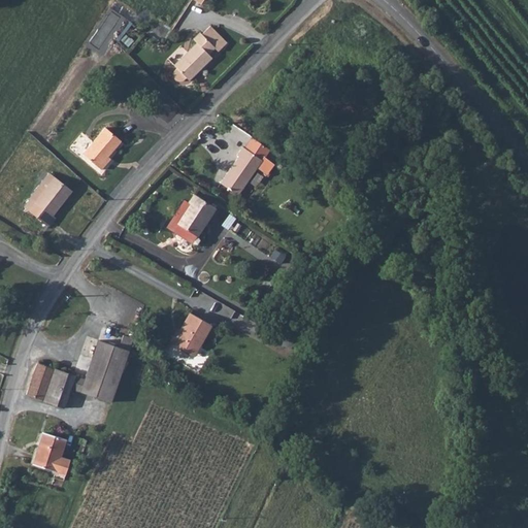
[(202,33),(200,32),(193,39),(197,43),(174,66),(177,68),(176,70),(175,72),(174,75),(174,76),(175,78),(176,80),(178,81),(180,81),(184,81),(186,79),(187,77),(190,80),(211,58),(207,55),(213,47),(218,52),(227,42),(210,26),(202,33)]
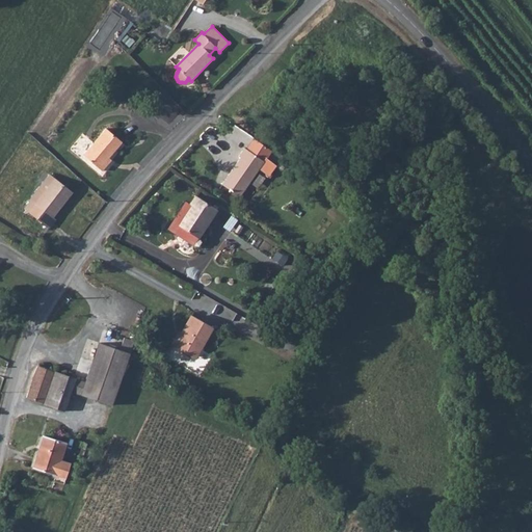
[(108,159),(124,140),(108,127),(85,154),(104,169),(111,161),(108,159)]
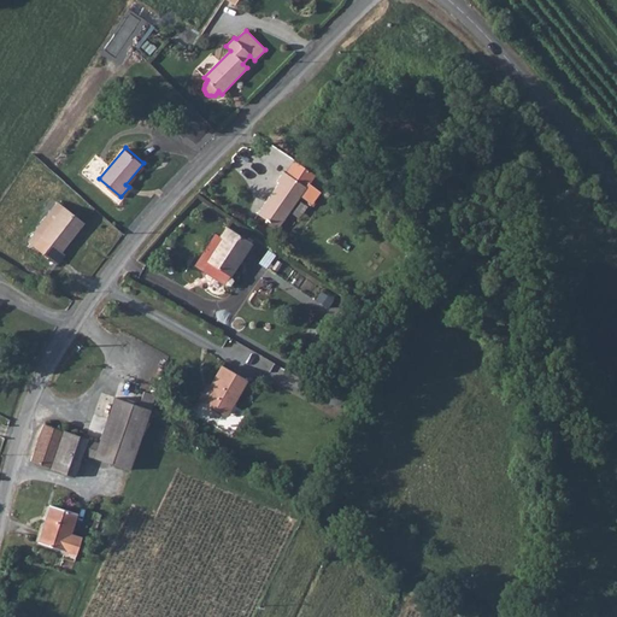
[(256,215),(276,229),(298,198),(309,205),(313,199),(303,191),(280,175),(272,184),(275,186),(256,215)]
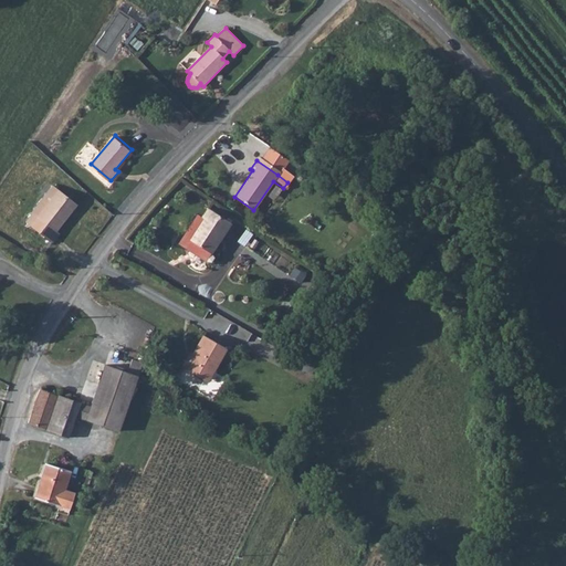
[(278,175),(287,182),(290,179),(280,171),(278,175)]
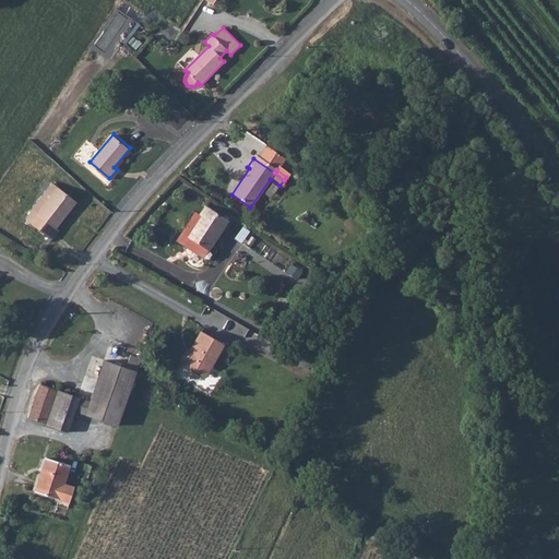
[(57,226),(76,201),(59,186),(38,212),(34,207),(26,217),(52,238),(59,229),(57,226)]
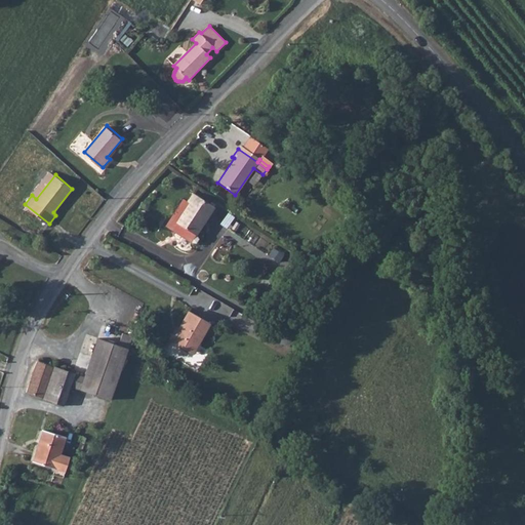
[(190,201),(177,220),(197,234),(214,205),(194,192),(189,200),(190,201)]
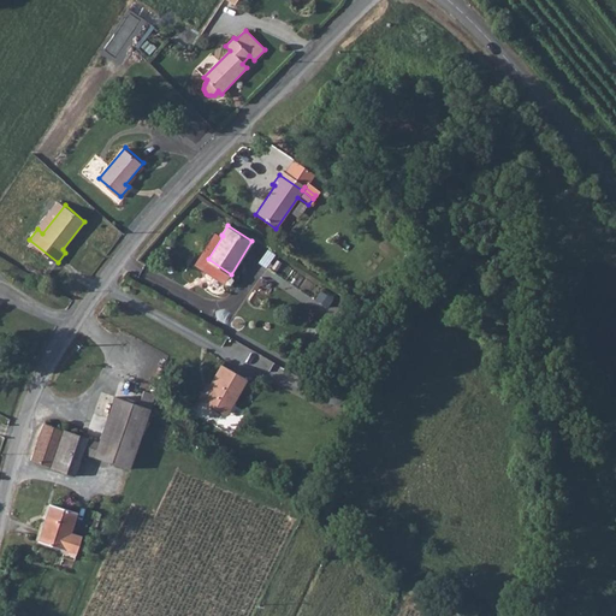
[(221,235),(215,231),(195,264),(229,284),(234,276),(231,274),(208,259),(223,236),(221,235)]
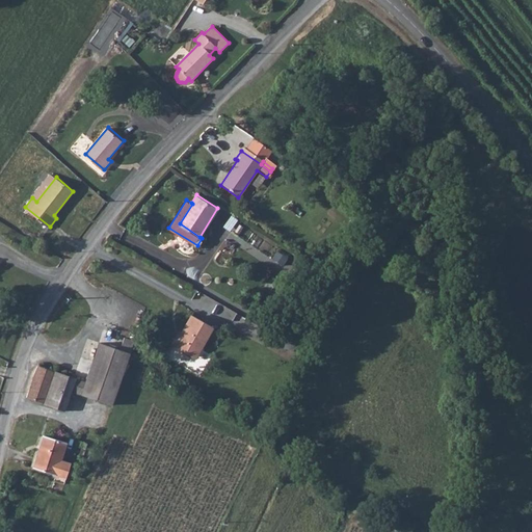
[(191,318),(183,337),(184,338),(183,342),(178,340),(174,350),(186,355),(204,325),(191,318)]
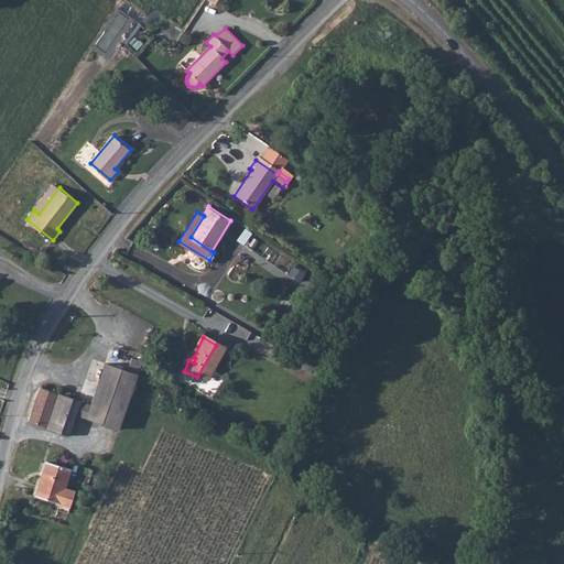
[(209,370),(215,372),(226,349),(216,345),(197,377),(205,380),(209,370)]
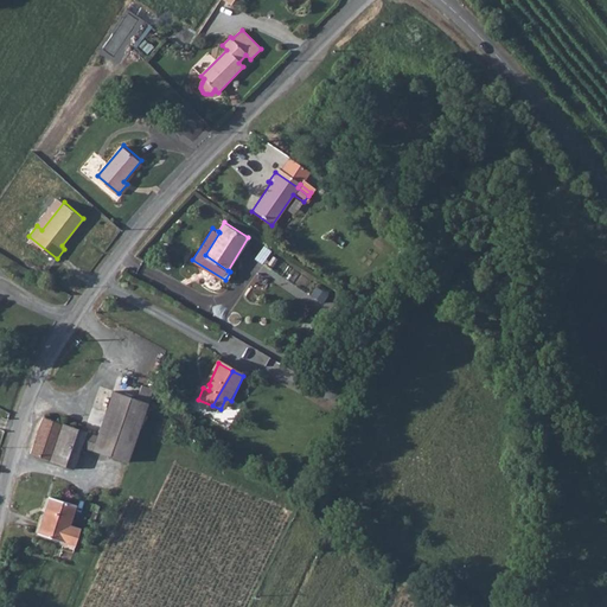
[(300,387),(302,381),(291,374),(287,381),(300,387)]
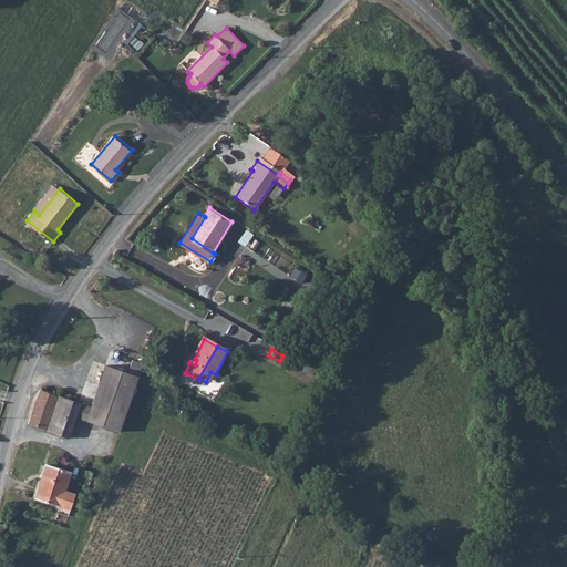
[(188,356),(182,371),(185,373),(189,362),(195,364),(196,360),(195,359),(188,356)]
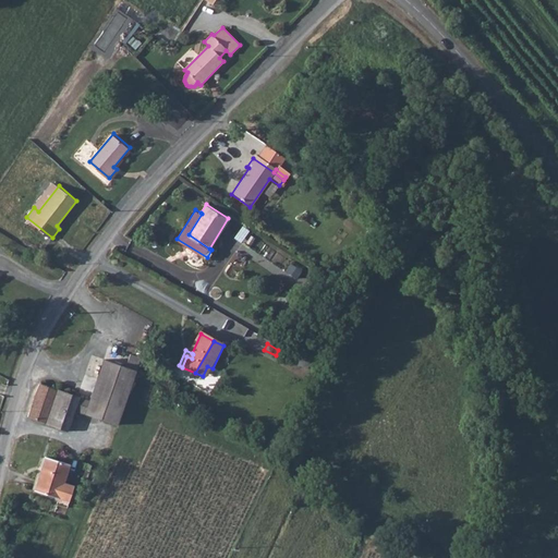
[(68,431),(74,411),(117,426),(135,371),(141,359),(130,355),(126,367),(104,360),(89,401),(58,390),(47,423),(68,431)]
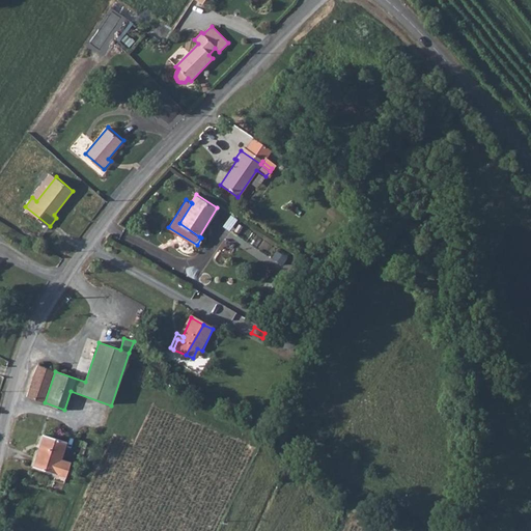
[(202,351),(197,348),(193,358),(198,360),(202,351)]
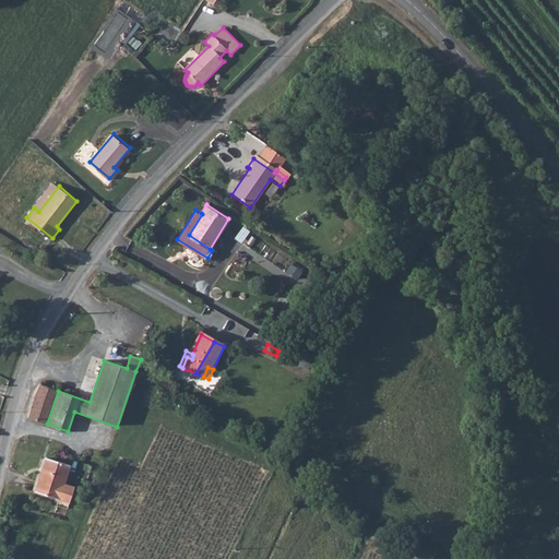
[(47,424),(58,391),(39,384),(28,417),(47,424)]
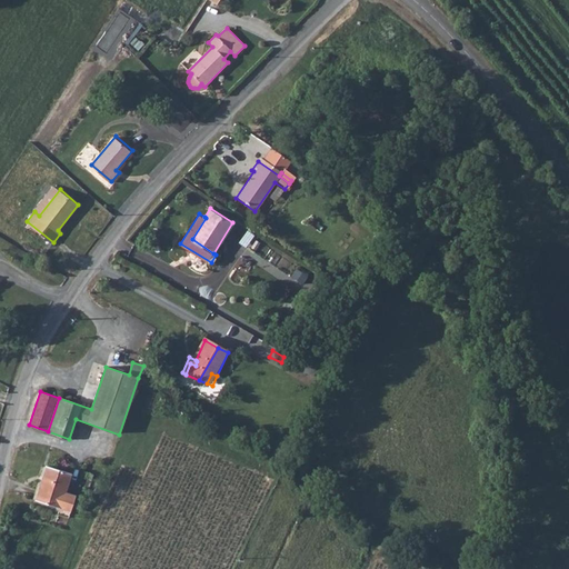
[(66,492),(72,473),(47,466),(37,500),(71,510),(77,496),(66,492)]
